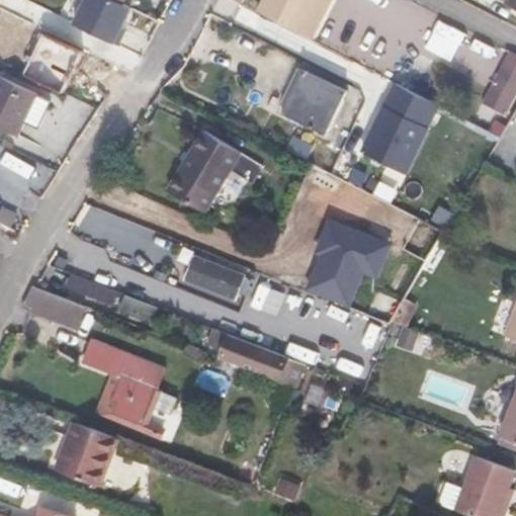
[(119,30),(130,10),(120,6),(108,0),(84,0),(72,26),(116,48),(123,32),(119,30)]
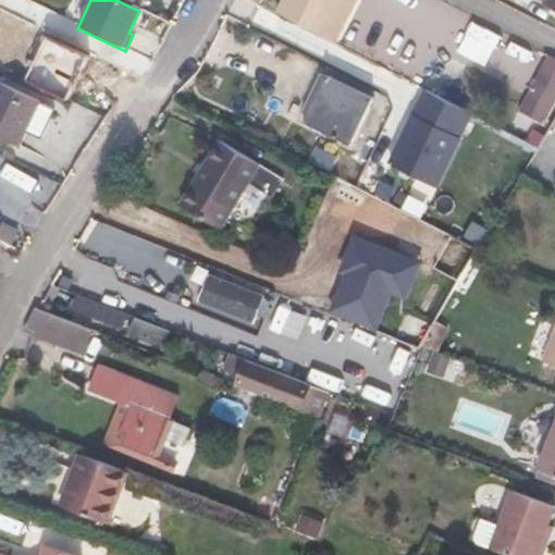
[(342,0),(285,0),(278,15),(321,39),(342,0)]
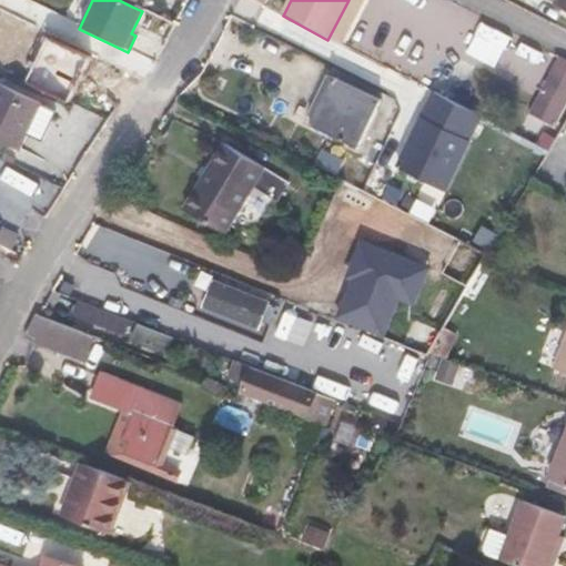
[(364,0),(349,0),(327,40),(342,47),(364,0)]
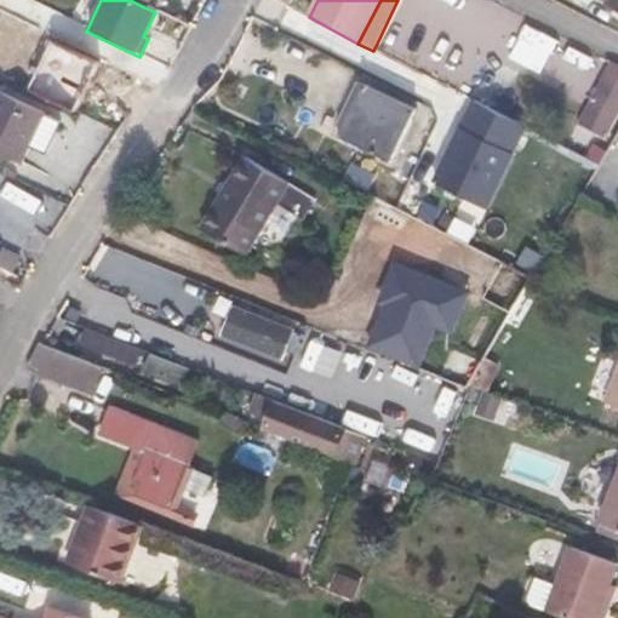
[(617,0),(611,0),(608,6),(606,11),(617,17),(617,0)]
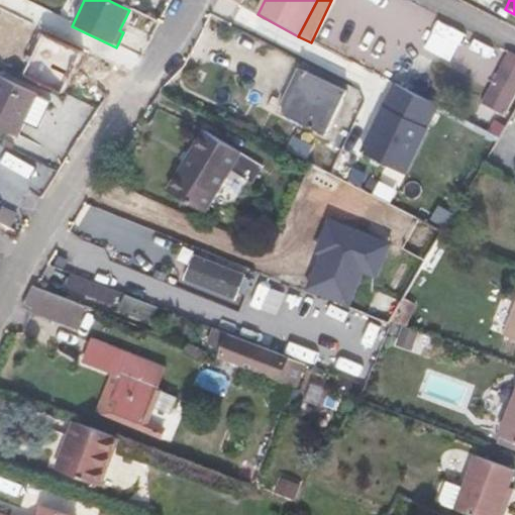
[(467,35),(455,62),(483,74),(494,47),(467,35)]
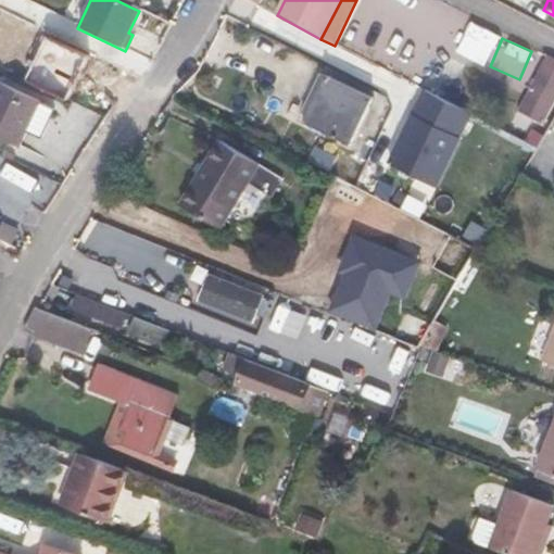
[(515,109),(541,123),(553,97),(553,66),(540,60),(515,109)]
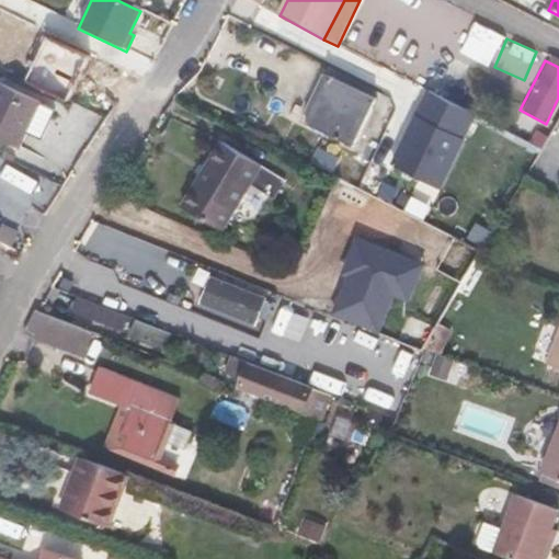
[(351,143),(371,104),(330,83),(310,123),(351,143)]
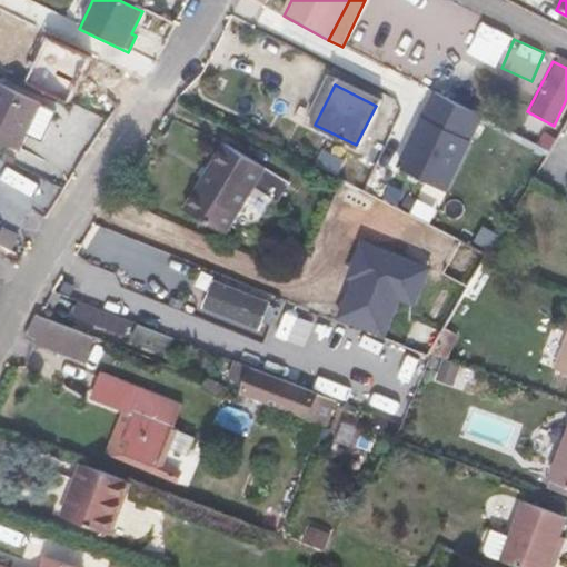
[(0,141),(19,150),(39,107),(0,89),(0,141)]
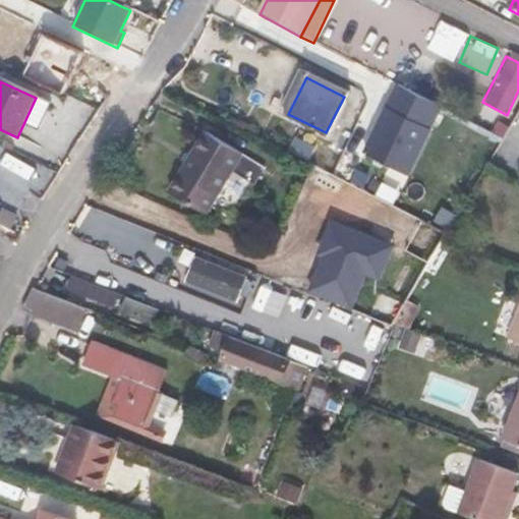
[(364,152),(407,173),(426,133),(383,112),(364,152)]
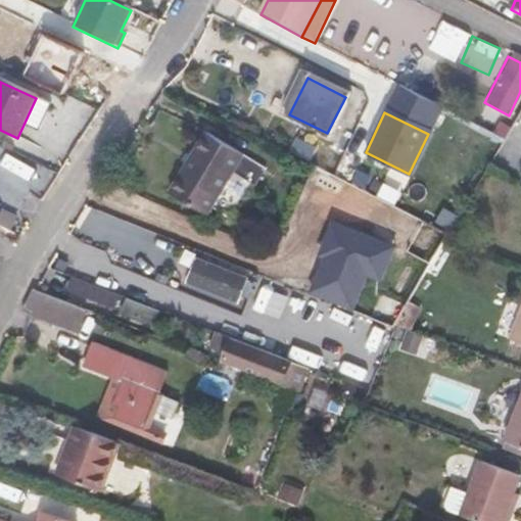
[(207,138),(203,147),(267,179),(272,171),(207,138)]
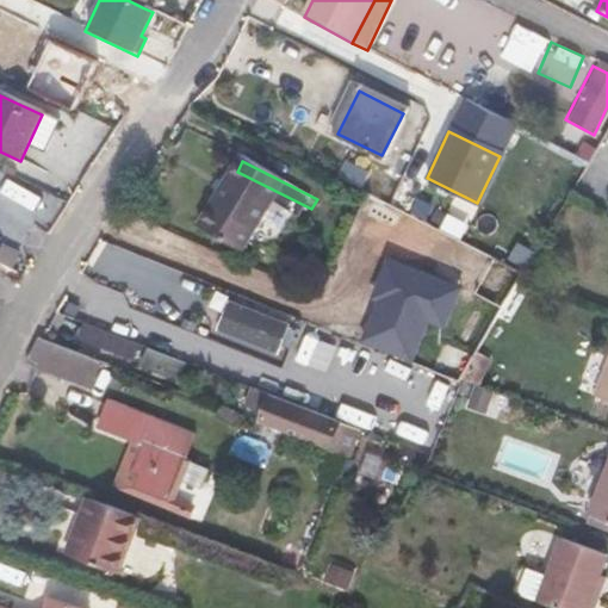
[(311,209),(237,172),(206,234),(252,255),(277,203),(308,218),(311,209)]
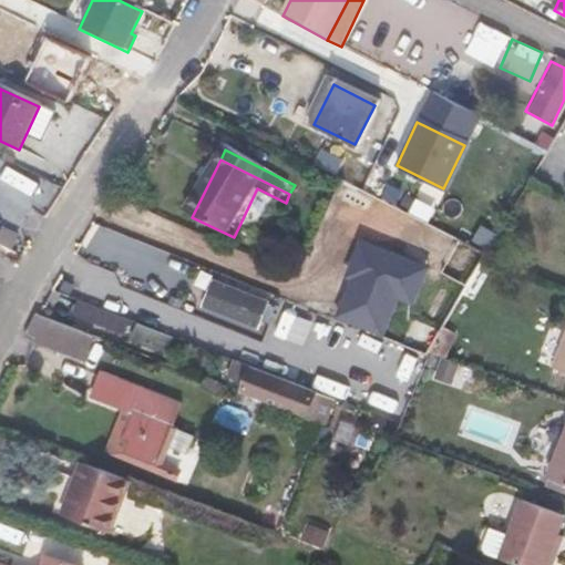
[(0,238),(12,245),(18,233),(0,225),(0,238)]
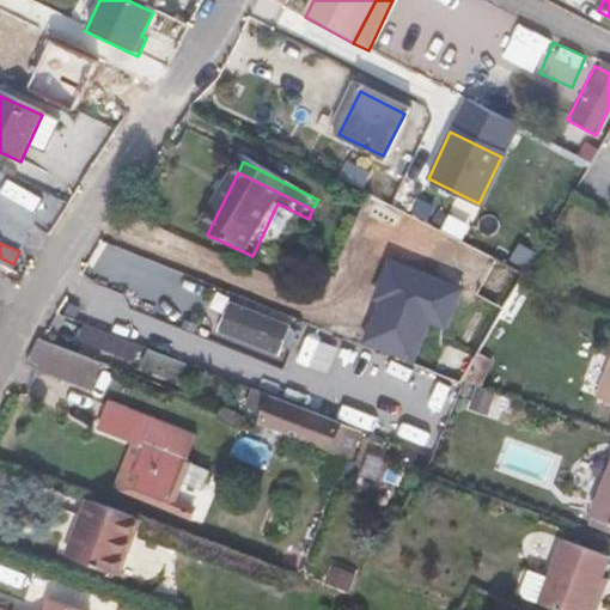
[(428,279),(372,256),(364,279),(370,281),(363,298),(347,339),(397,359),(413,319),(428,279)]
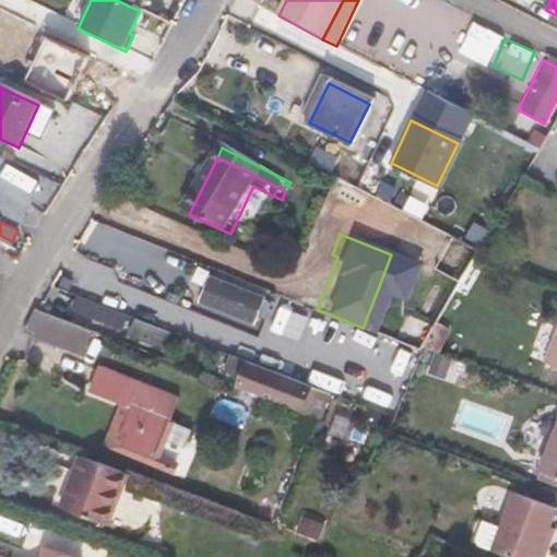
[(326,270),(331,272),(338,257),(332,255),(326,270)]
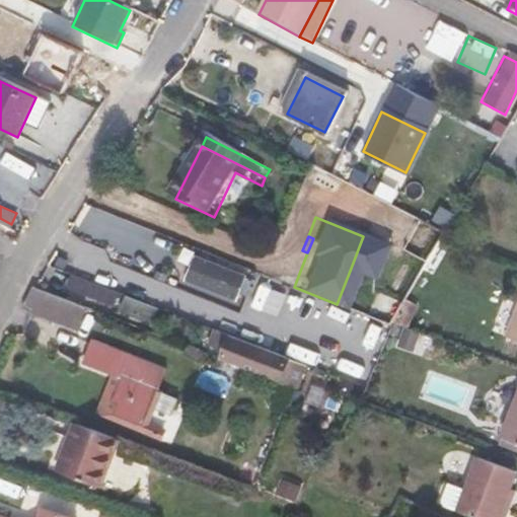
[(377,242),(363,236),(350,271),(364,276),(377,242)]
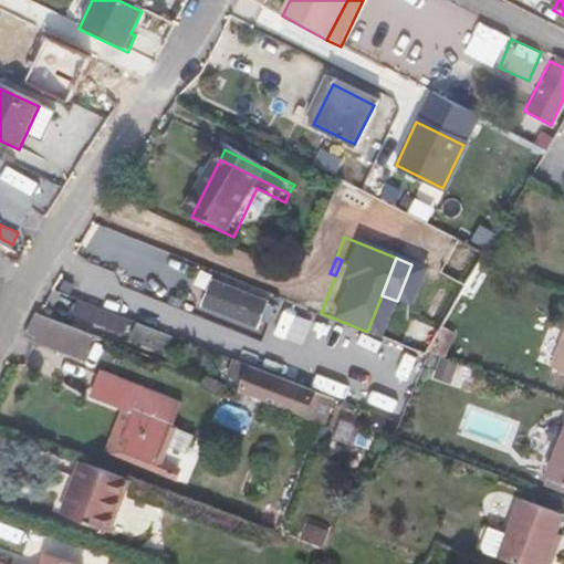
[(254,326),(265,296),(208,277),(198,306),(254,326)]
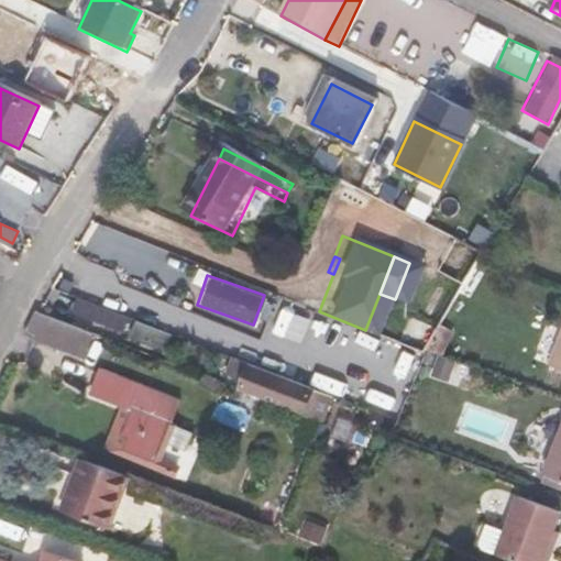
[(101,365),(109,347),(56,326),(48,344),(101,365)]
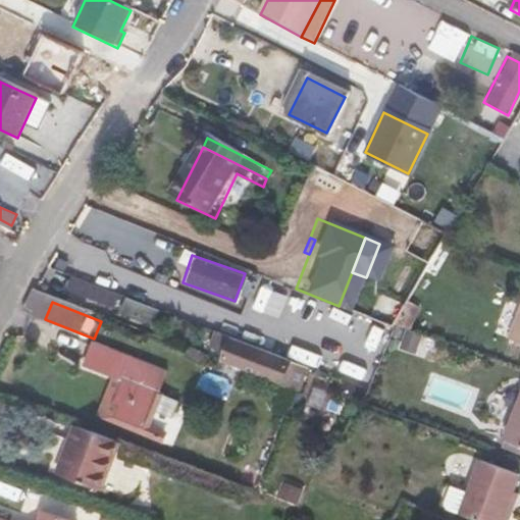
[(271,355),(232,340),(225,357),(264,372),(271,355)]
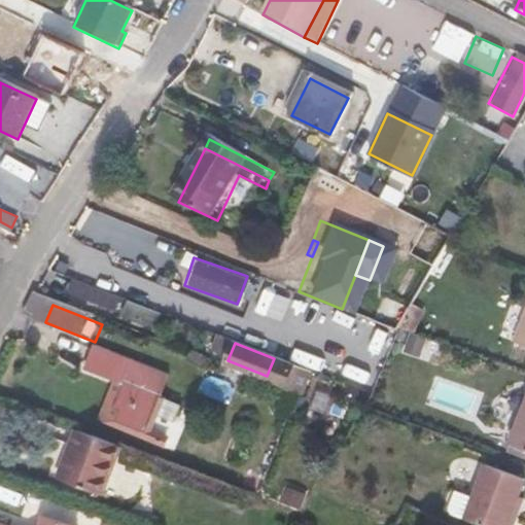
[(91,416),(163,445),(178,407),(159,398),(167,378),(93,349),(84,369),(107,378),(91,416)]
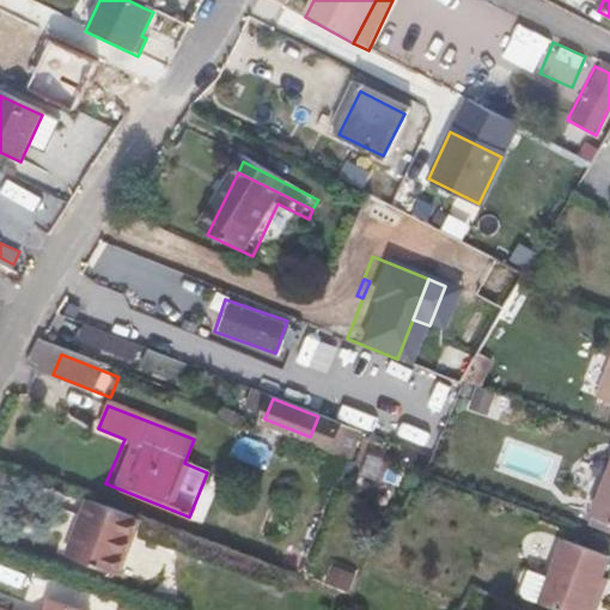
[(357,432),(318,416),(310,437),(317,440),(319,435),(342,444),(346,433),(354,437),(357,432)]
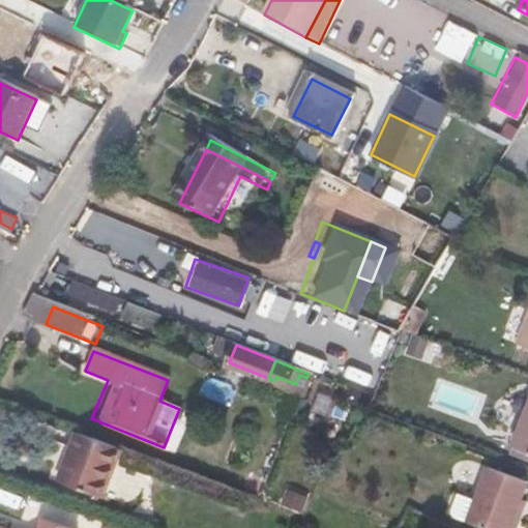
[(527,403),(510,446),(527,452),(527,403)]
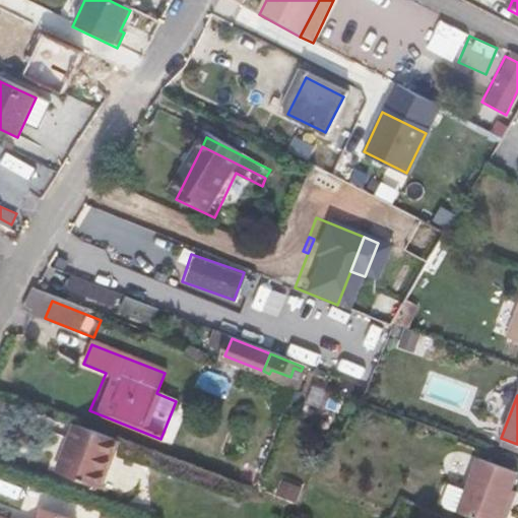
[(118,442),(74,425),(56,474),(101,491),(118,442)]
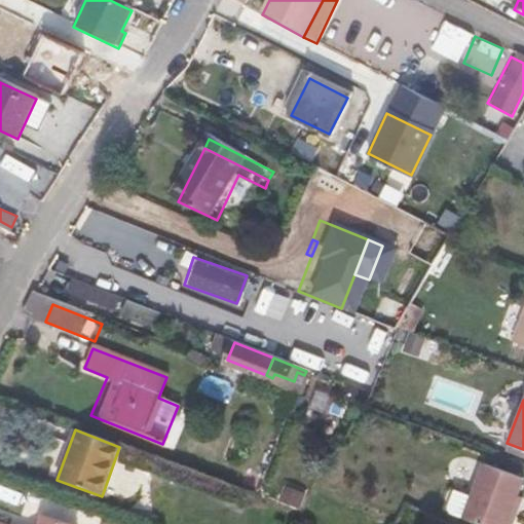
[(523,449),(507,443),(503,452),(523,460),(523,449)]
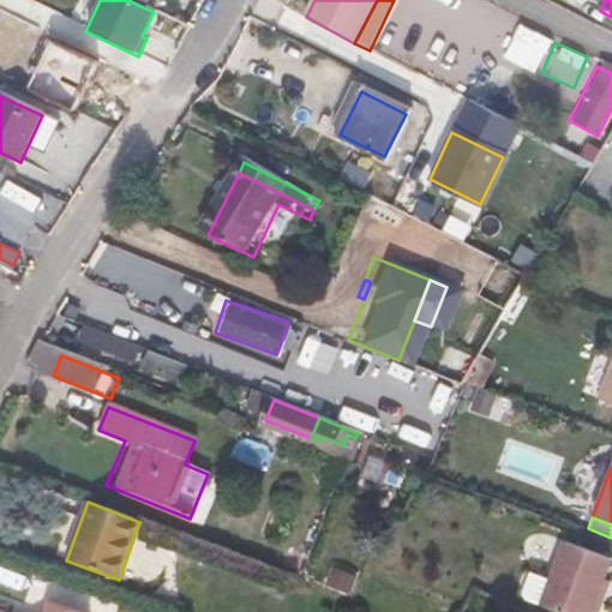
[(591,611),(604,579),(611,559),(564,541),(551,579),(529,571),(521,592),(523,599),(540,606),(556,611),(591,611)]
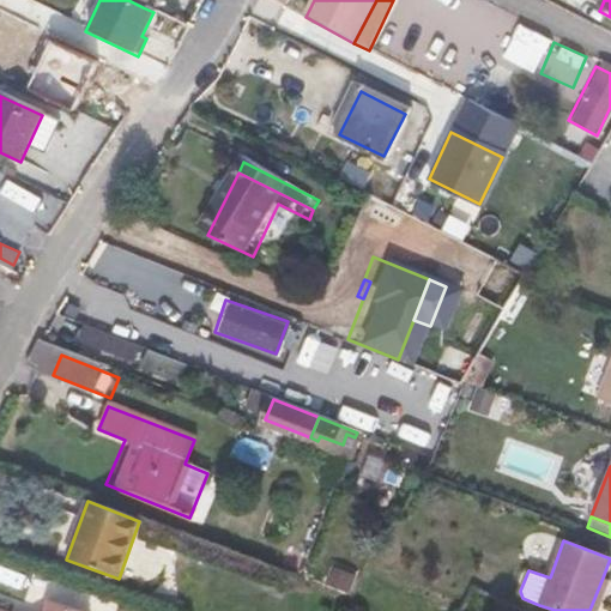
[(603,578),(590,610),(597,610),(609,581),(603,578)]
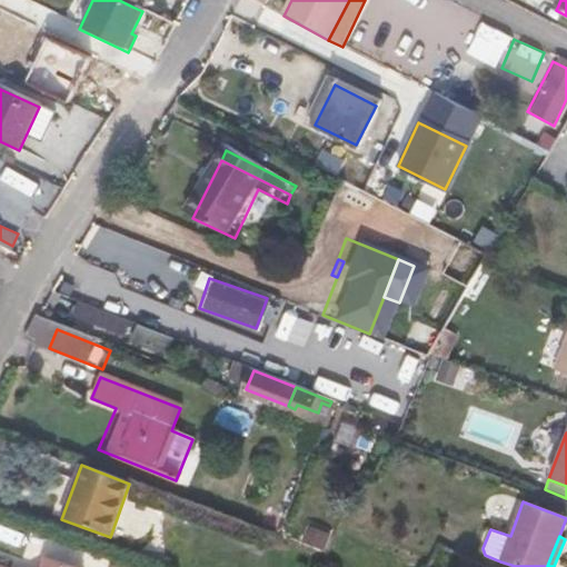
[(75,566),(43,556),(39,566),(75,566)]
